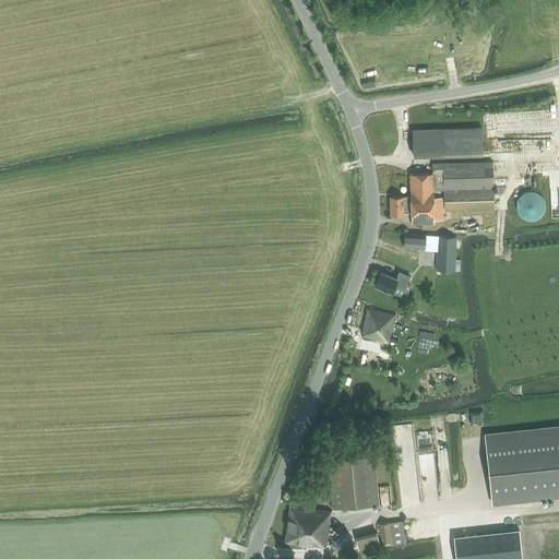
[(413,157),(483,155),(482,127),(412,130),(413,157)]
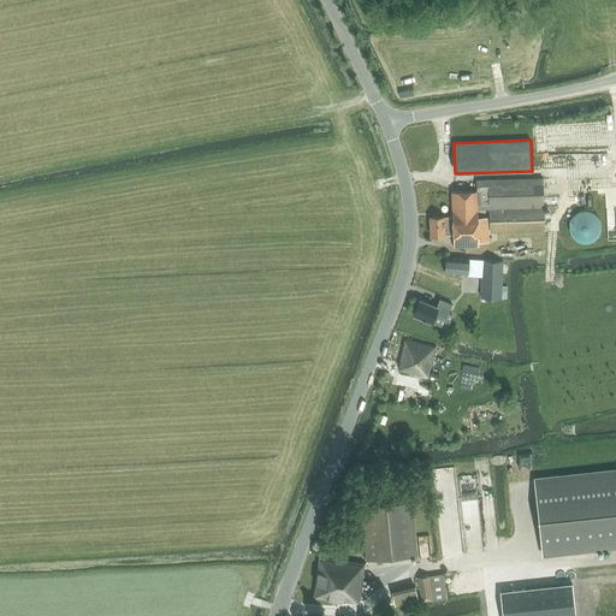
[(431,217),(431,236),(445,236),(445,235),(452,234),(454,247),(479,247),(479,243),(489,242),(487,218),(478,218),(478,209),(490,209),(490,232),(545,230),(543,178),(477,179),(477,190),(452,191),(452,217),(445,217),(431,217)]
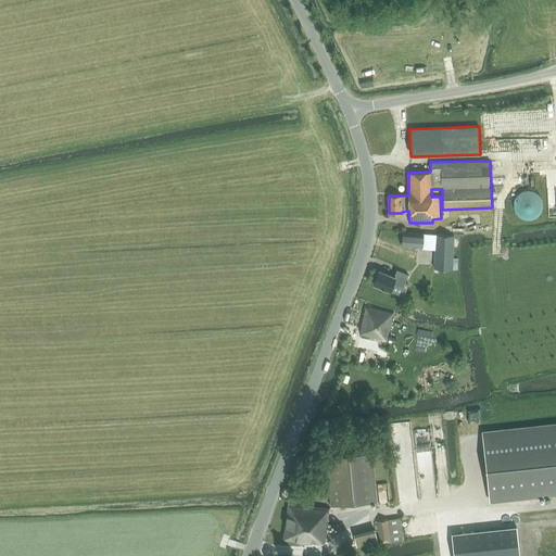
[(538,216),(540,213),(542,210),(543,205),(542,202),(541,198),(539,194),(535,192),(533,191),(530,190),(527,190),(523,191),(520,192),(518,194),(516,197),(515,200),(514,202),(514,205),(514,207),(515,212),(517,215),(520,217),(523,218),(528,219),(531,219),(534,218),(538,216)]
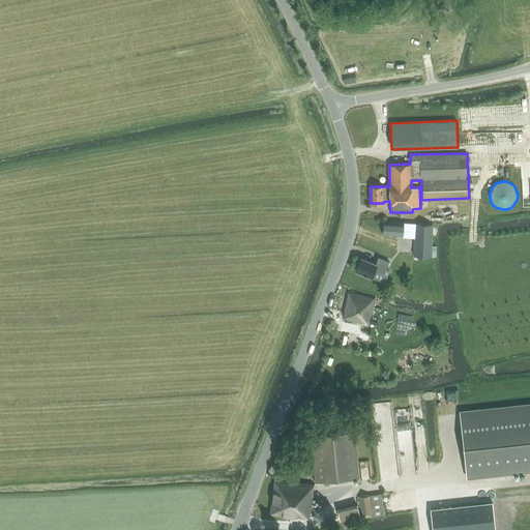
[(404,223),(383,221),(383,235),(403,236),(404,223)]
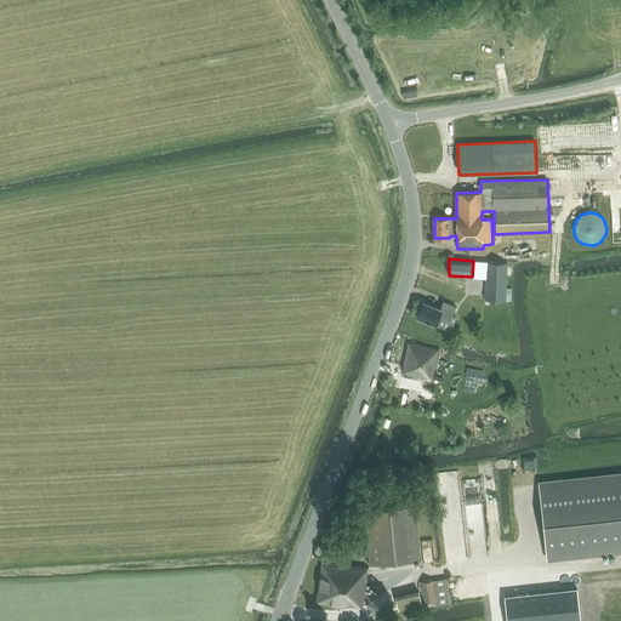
[(485,277),(484,300),(506,301),(506,289),(507,263),(486,261),(485,277)]
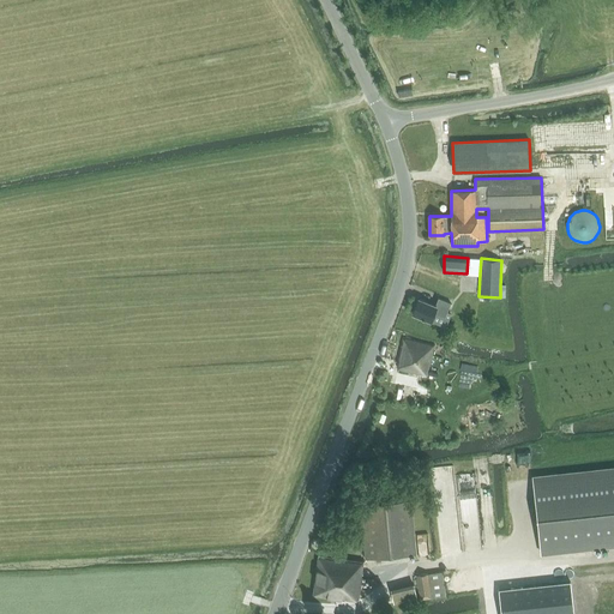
[(419,299),(413,313),(432,321),(434,313),(443,317),(445,318),(451,304),(438,298),(435,306),(419,299)]
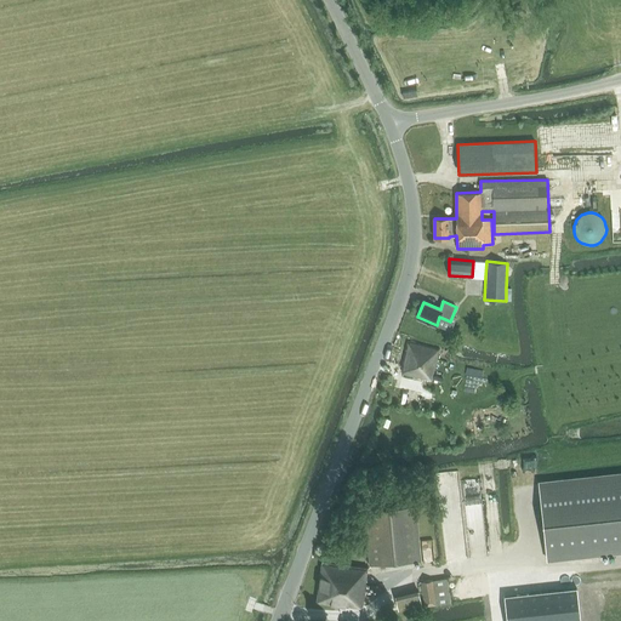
[(406,348),(404,359),(403,364),(404,364),(403,374),(431,380),(434,365),(437,366),(440,349),(427,346),(408,342),(406,348)]
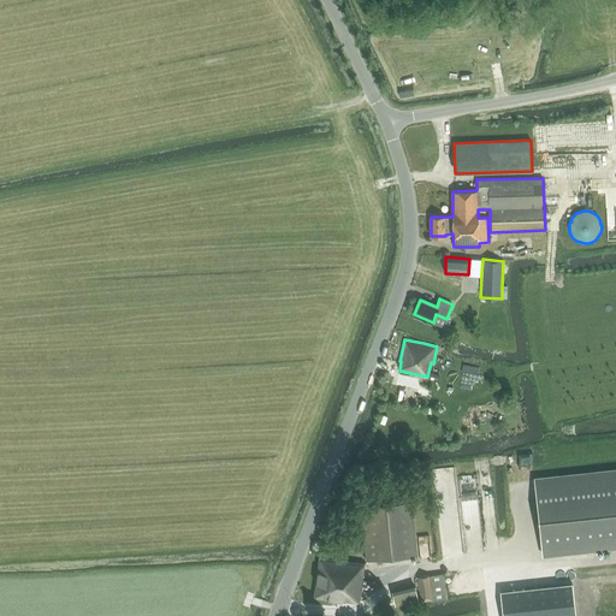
[(615,545),(615,471),(534,480),(542,554),(615,545)]
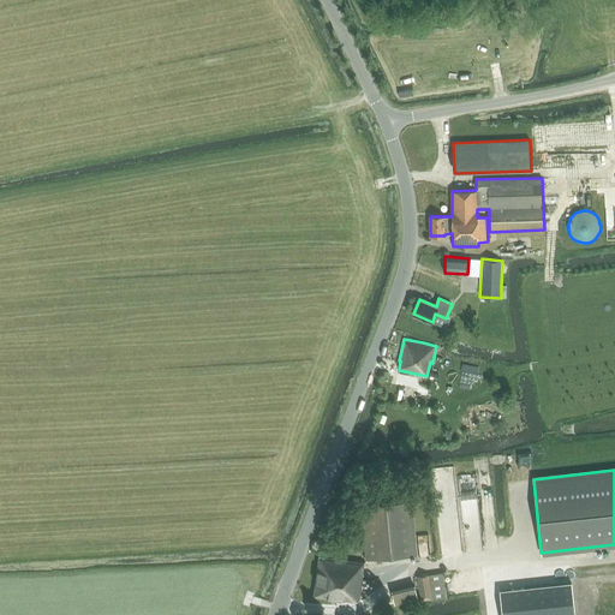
[(471,472),(457,475),(463,520),(478,518),(471,472)]
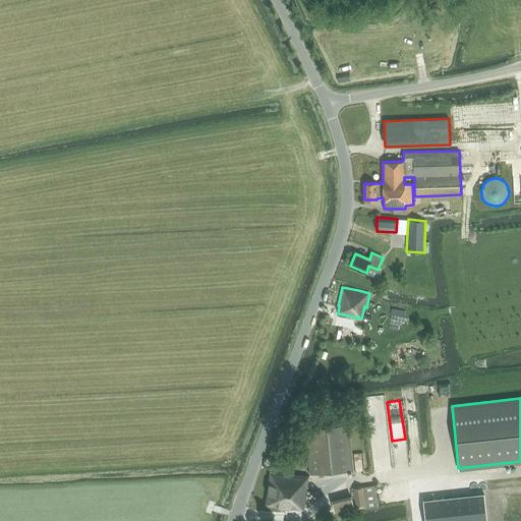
[(353,470),(349,424),(305,428),(309,474),(353,470)]
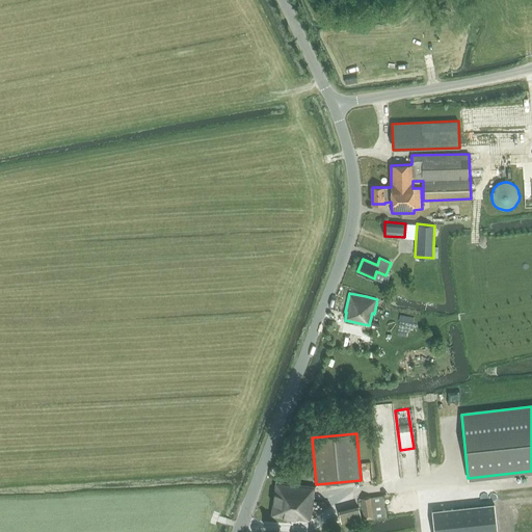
[(310,521),(311,519),(316,520),(317,509),(312,508),(315,486),(276,481),(270,516),(298,520),(298,519),(310,521)]
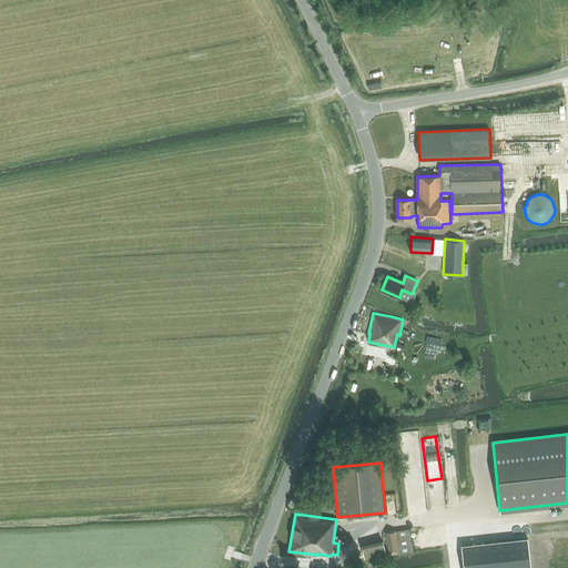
[(386,555),(412,551),(409,529),(382,533),(383,539),(361,545),(364,558),(386,553),(386,555)]
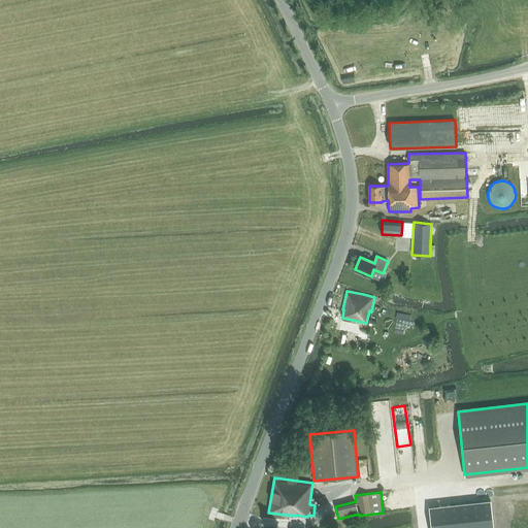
[(493,527),(491,499),(429,505),(431,527),(493,527)]
